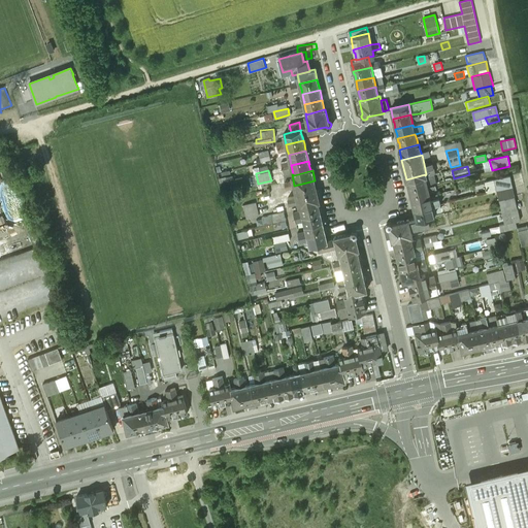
[(425,174),(406,179),(408,179),(409,186),(408,186),(409,189),(427,185),(426,179),(425,175),(425,174)]
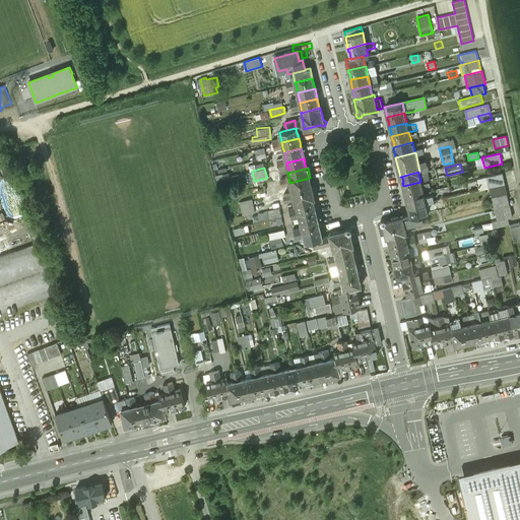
[(503,173),(486,177),(490,187),(505,184),(503,173)]
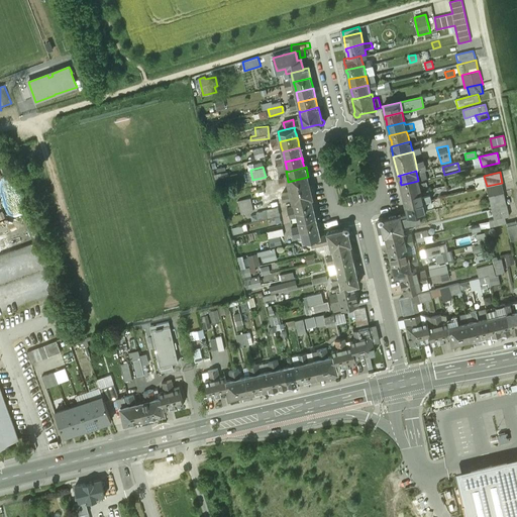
[(308,177),(288,182),(290,191),(292,196),(293,201),(295,201),(294,200),(313,196),(308,177)]
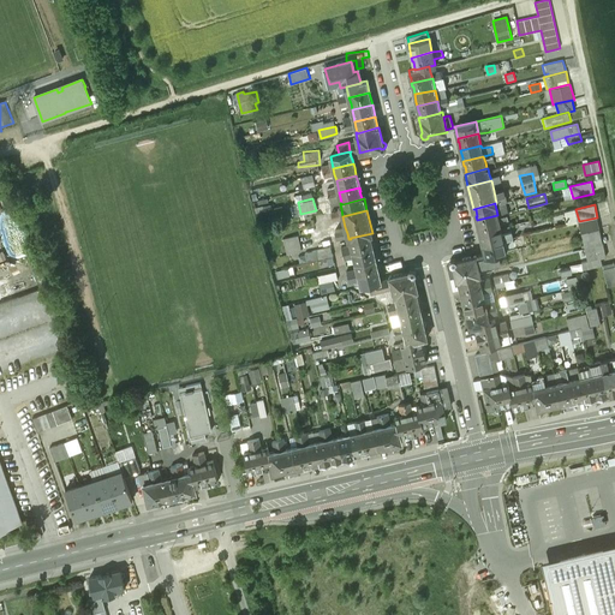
[(497,215),(477,220),(478,224),(479,224),(481,232),(501,227),(499,221),(497,215)]
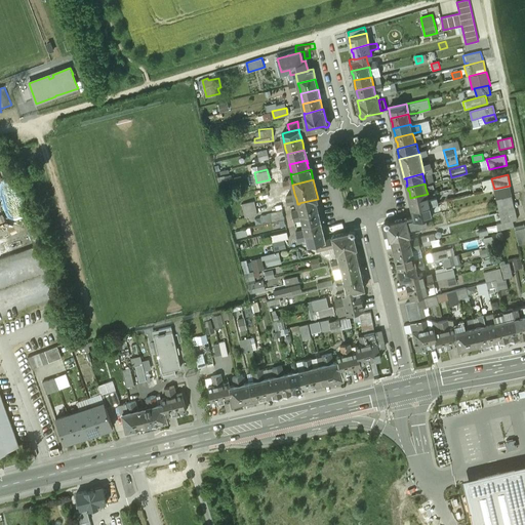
[(510,186),(494,189),(496,198),(512,195),(510,186)]
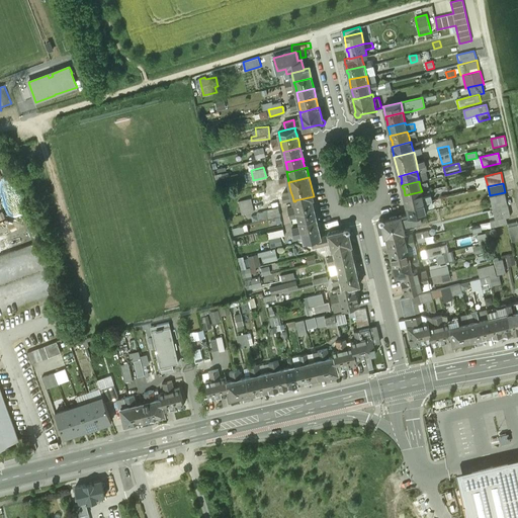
[(422,191),(405,195),(407,201),(406,201),(407,205),(424,200),(422,193),(422,191)]
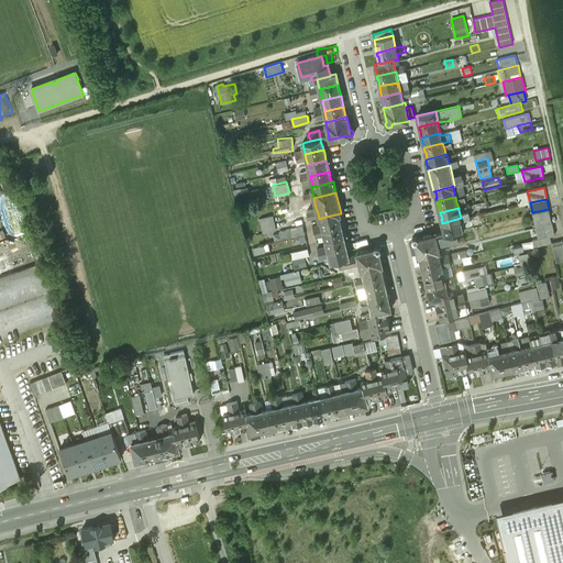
[(467,208),(459,210),(461,218),(470,216),(467,208)]
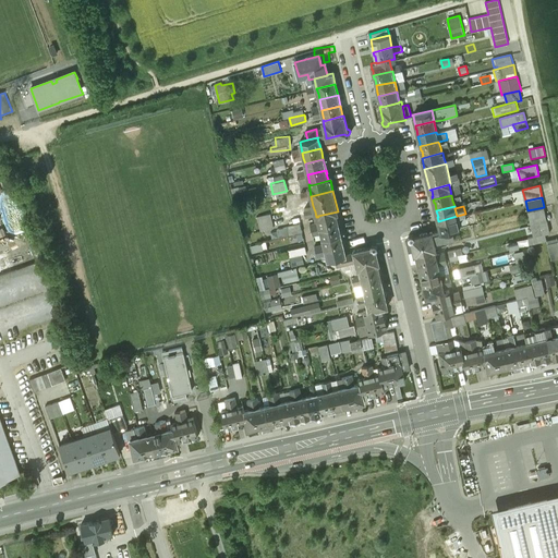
[(544,207),(528,210),(531,225),(547,220),(544,207)]
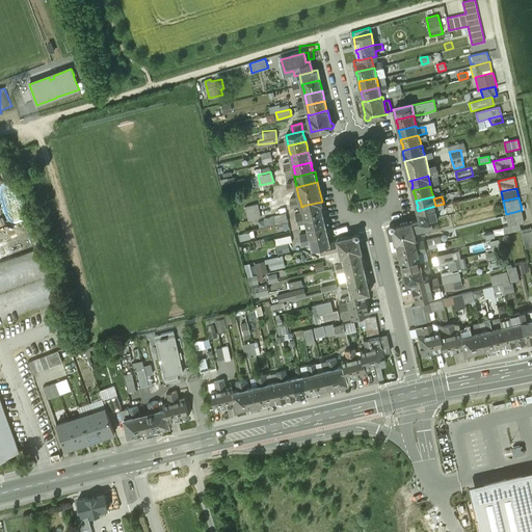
[(322,202),(302,206),(303,207),(304,212),(306,216),(323,212),(321,203),(322,202)]
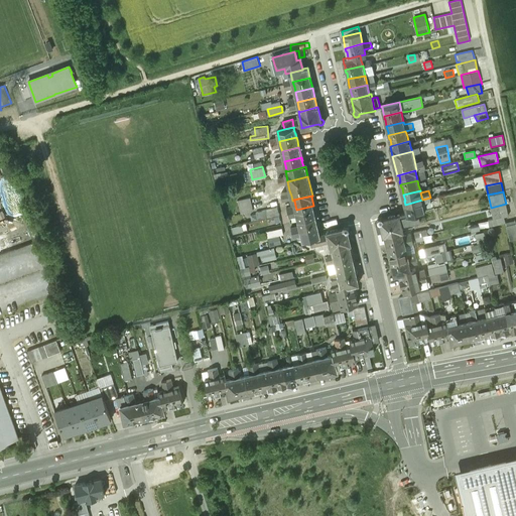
[(250,197),(239,200),(242,213),(253,210),(250,197)]
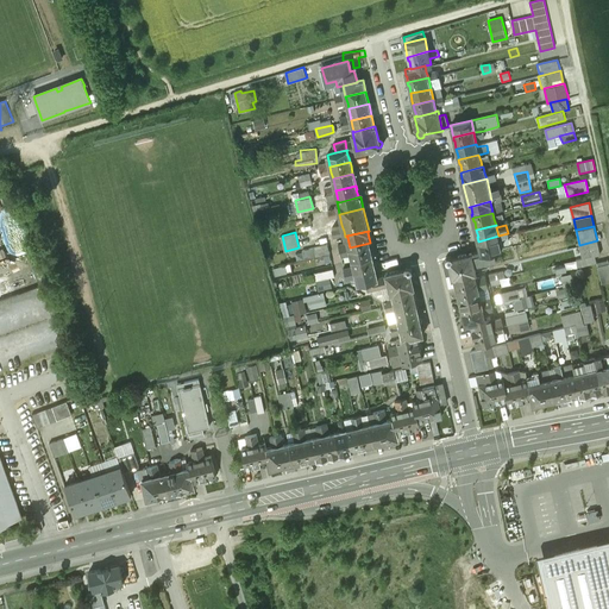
[(498,236),(478,242),(479,245),(481,252),(481,253),(482,253),(494,250),(501,249),(500,242),(498,236)]
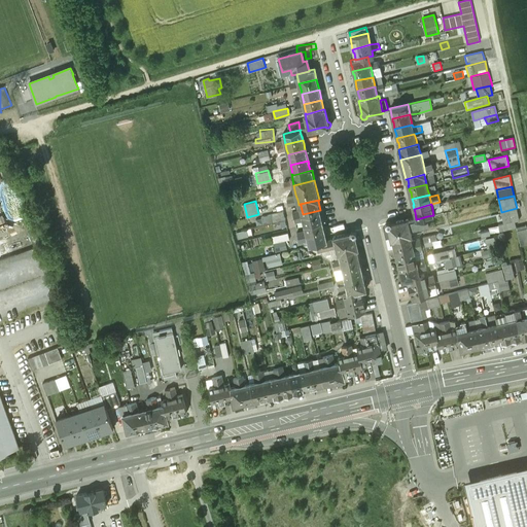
[(517,208),(501,212),(503,223),(516,220),(520,219),(517,208)]
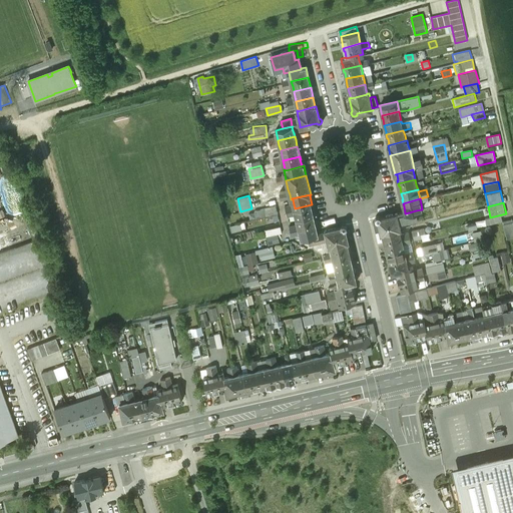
[(278,218),(281,218),(279,204),(249,209),(250,217),(277,213),(278,218)]
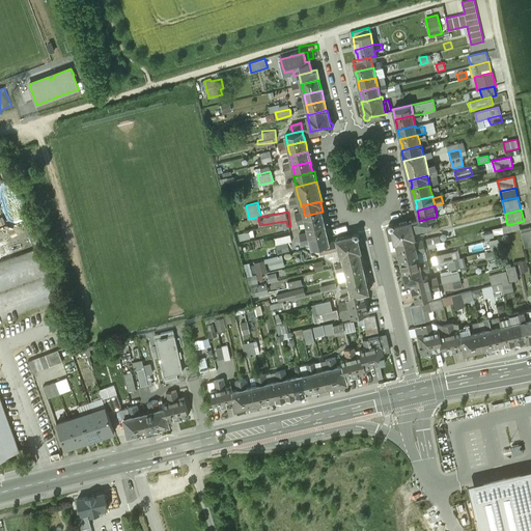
[(323,212),(305,216),(306,221),(307,225),(325,221),(323,216),(324,216),(323,212)]
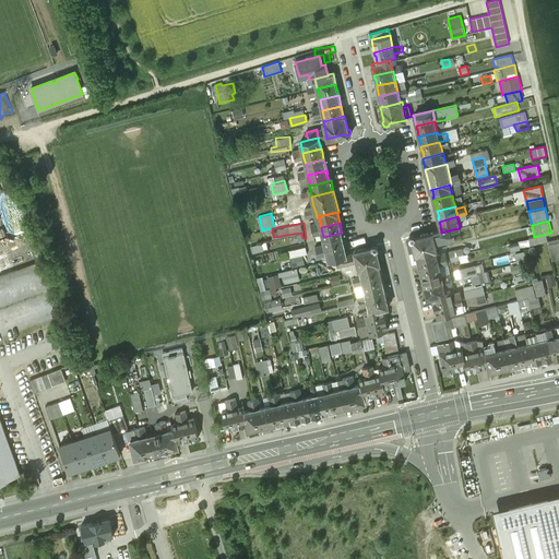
[(453,229),(442,233),(443,240),(454,238),(453,229)]
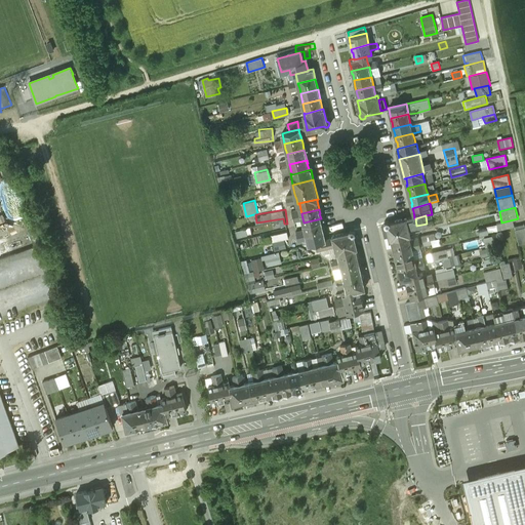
[(407,217),(396,219),(396,220),(391,221),(390,220),(389,219),(388,219),(386,220),(385,223),(385,225),(386,226),(387,226),(391,238),(392,238),(392,237),(409,233),(409,234),(410,233),(409,228),(407,219),(407,217)]
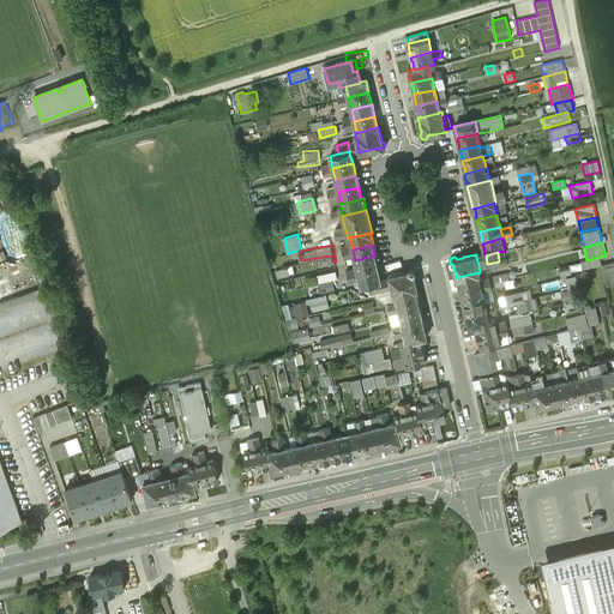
[(375,256),(355,260),(356,266),(357,272),(378,268),(378,263),(377,264),(375,256)]
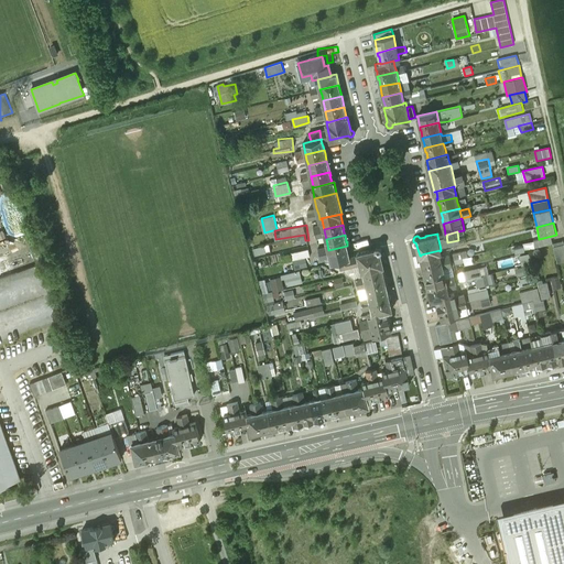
[(539,239),(534,240),(535,247),(553,242),(552,236),(539,239)]
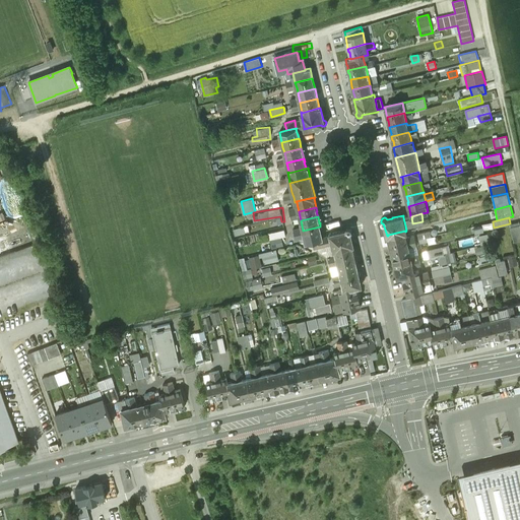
[(519,222),(510,224),(514,242),(519,240),(519,225),(519,224),(519,222)]
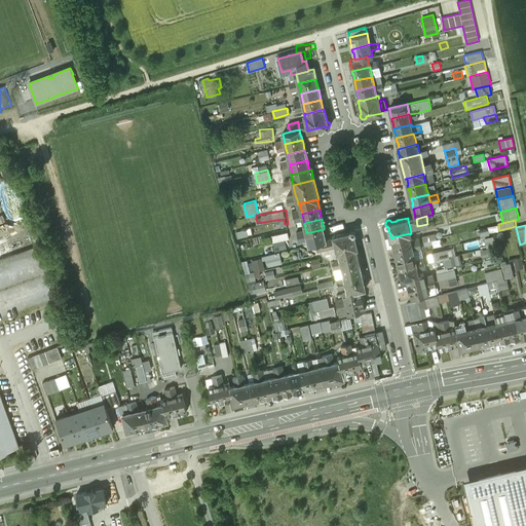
[(237,230),(238,236),(252,233),(251,228),(237,230)]
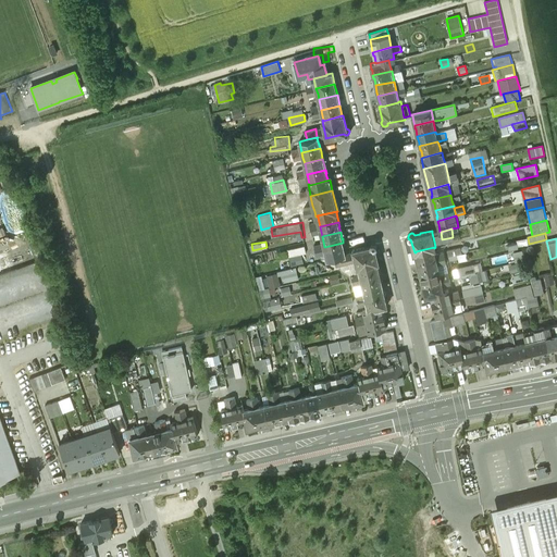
[(343,243),(324,247),(325,252),(327,258),(335,257),(345,254),(344,246),(343,243)]
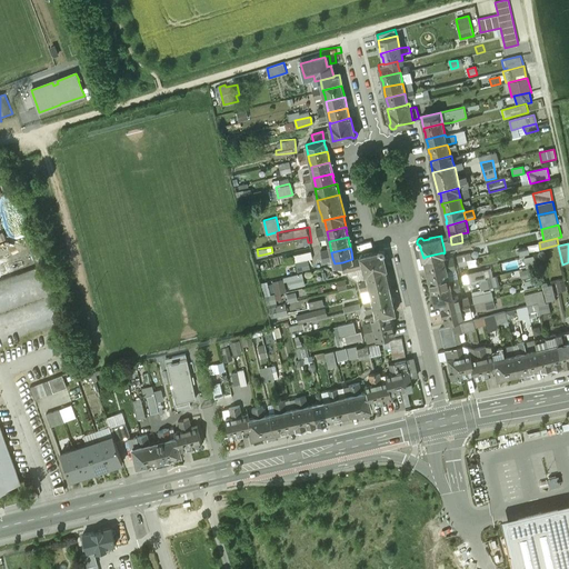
[(379,249),(378,251),(372,252),(372,251),(360,255),(361,257),(363,266),(365,272),(367,272),(367,271),(385,267),(386,268),(387,267),(383,253),(385,253),(385,252),(385,251),(385,250),(385,249),(383,248),(381,248),(379,249)]
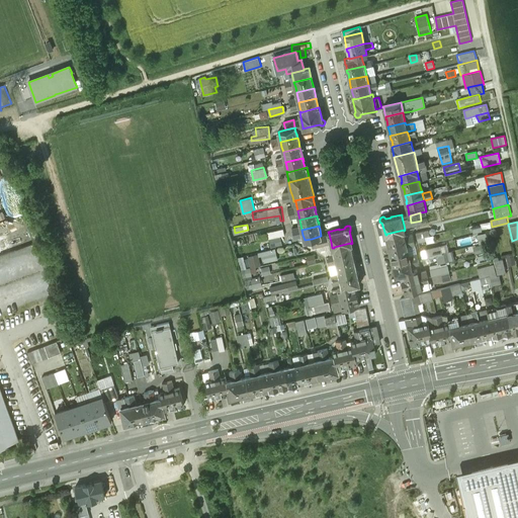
[(284,227),(269,231),(271,237),(286,233),(284,227)]
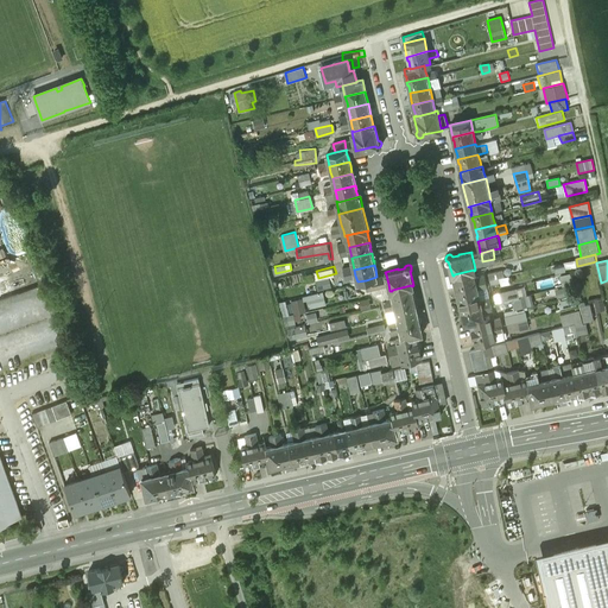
[(474,270),(454,274),(454,276),(455,283),(456,286),(476,282),(475,276),(474,271),(474,270)]
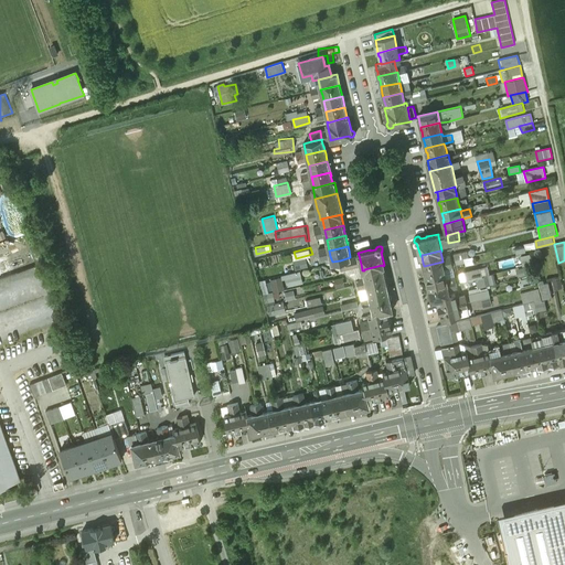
[(531,252),(515,257),(518,266),(534,262),(531,252)]
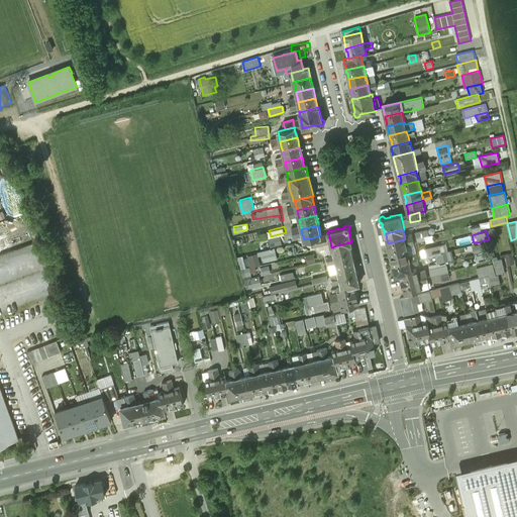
[(320,235),(311,238),(312,245),(322,243),(320,235)]
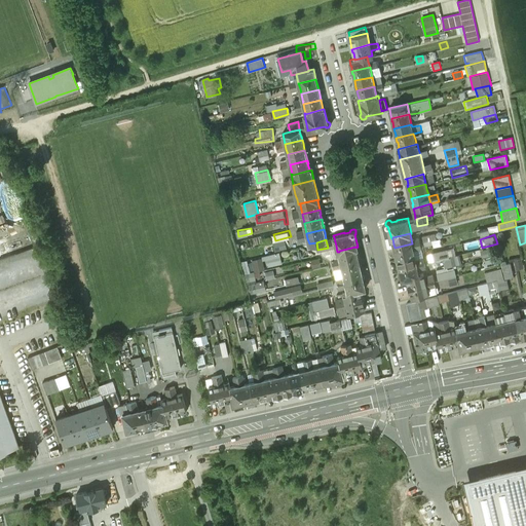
[(412,243),(395,248),(396,252),(396,251),(398,258),(415,254),(413,249),(412,243)]
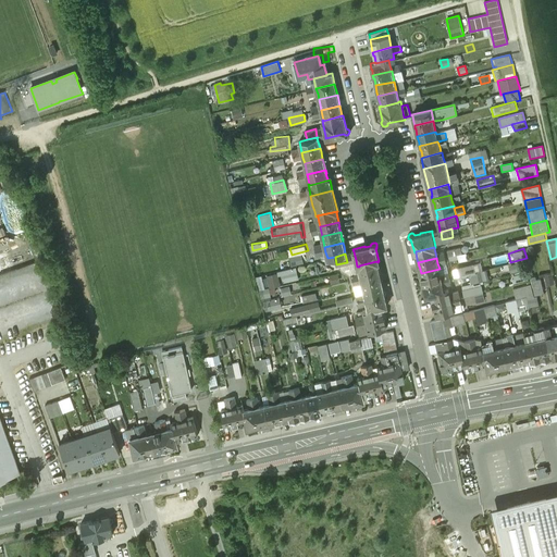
[(376,261),(359,265),(359,267),(360,271),(361,276),(380,272),(378,262),(376,261)]
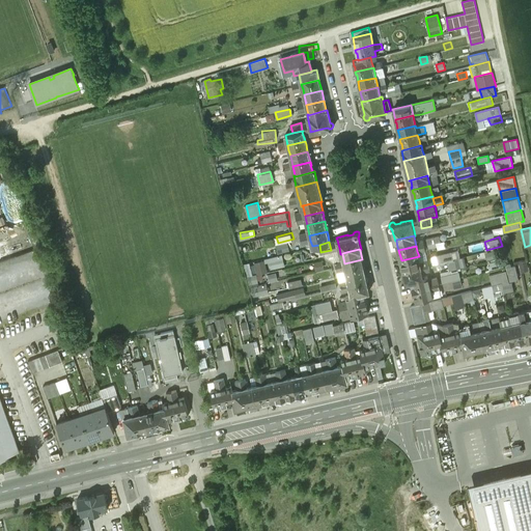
[(452,251),(437,255),(439,262),(454,259),(452,251)]
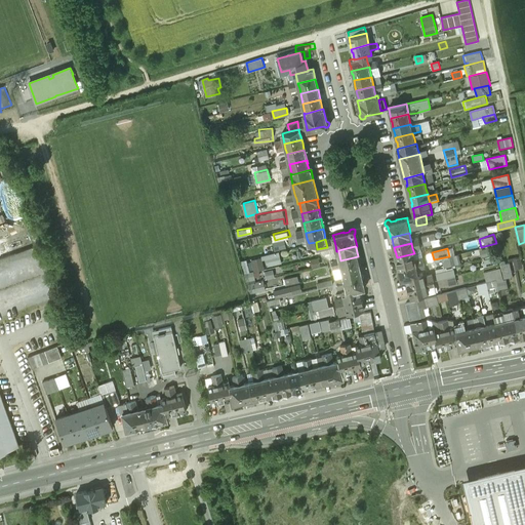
[(244,260),(251,292),(268,288),(265,279),(277,276),(275,268),(265,270),(267,278),(257,281),(254,271),(266,268),(266,266),(283,260),(281,251),(244,260)]
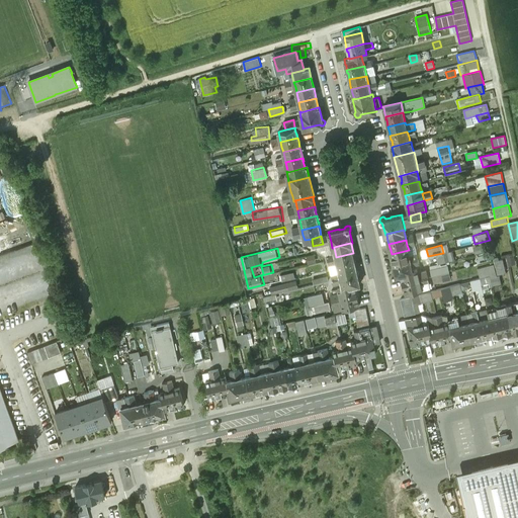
[(409,250),(392,254),(393,261),(394,264),(411,260),(410,255),(409,250)]
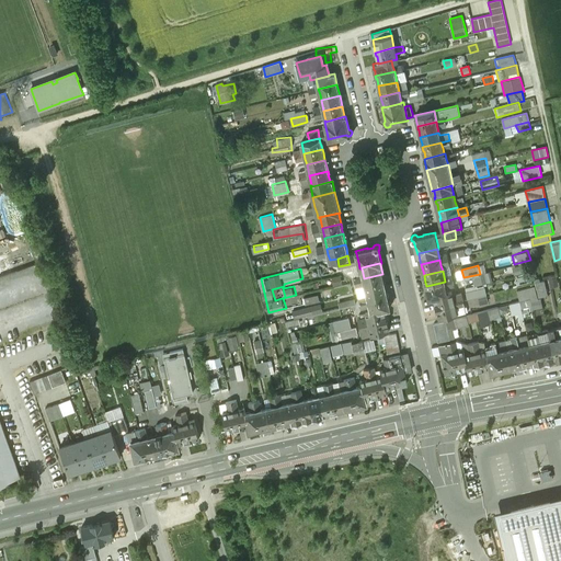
[(382,274),(364,278),(365,284),(366,289),(385,285),(382,277),(384,277),(382,274)]
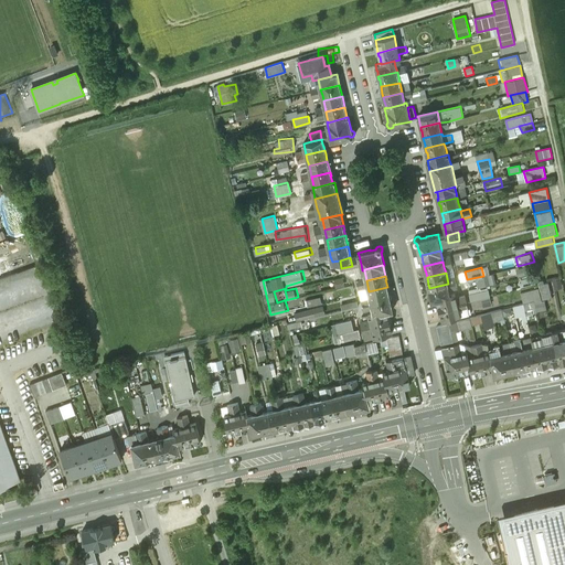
[(540,286),(539,279),(521,281),(522,289),(540,286)]
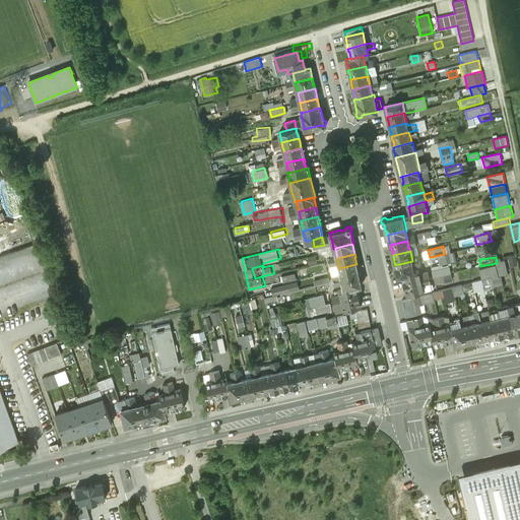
[(412,261),(395,265),(396,269),(398,276),(403,275),(403,274),(415,271),(414,270),(413,266),(412,261)]
